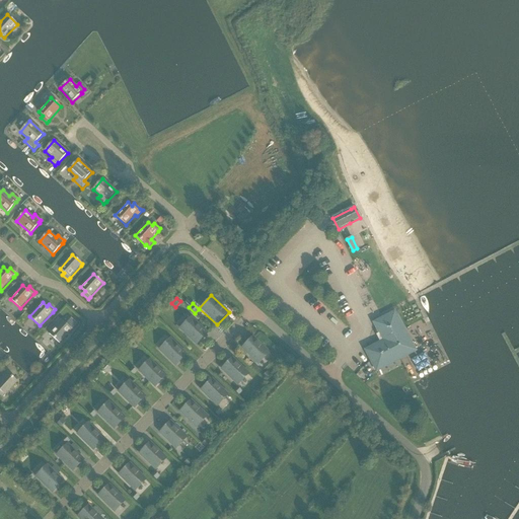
[(385,342),(367,351),(377,369),(400,357),(414,350),(394,314),(376,323),(385,342)]
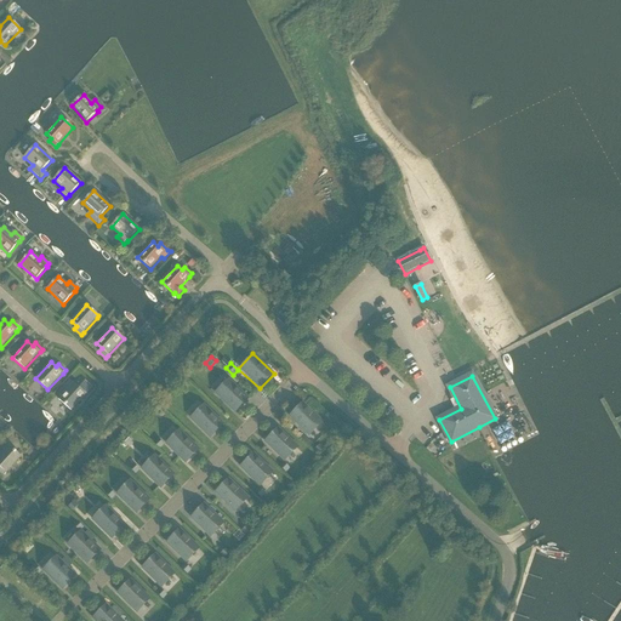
[(214,394),(234,414),(249,398),(228,379),(214,394)]
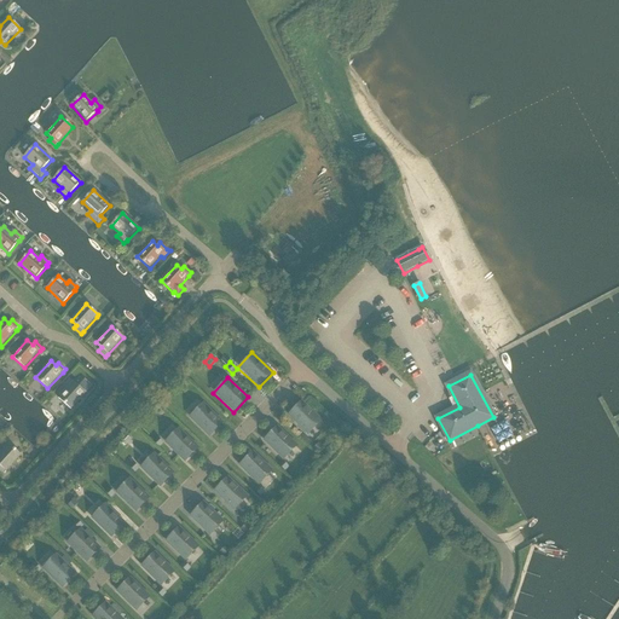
[(74,382),(58,399),(71,410),(92,387),(85,380),(79,387),(74,382)]
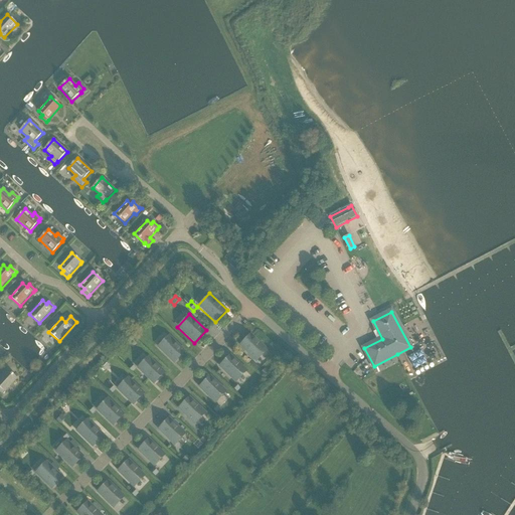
[(238,345),(255,362),(268,349),(250,333),(238,345)]
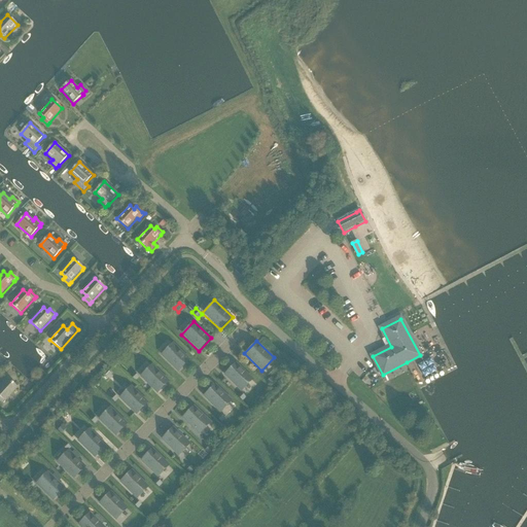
[(160,355),(177,373),(190,359),(172,343),(160,355)]
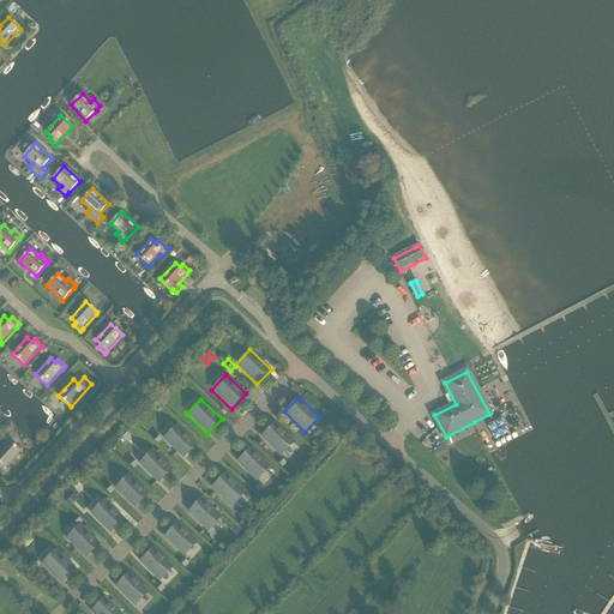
[(260,437),(281,457),(295,443),(275,422),(260,437)]
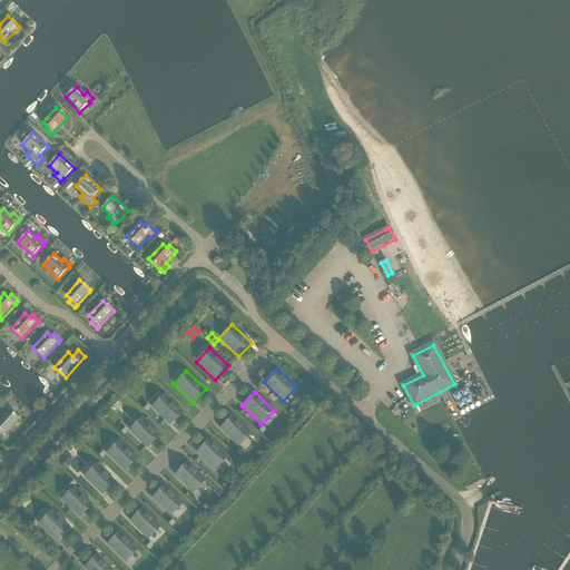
[(150,409),(169,426),(183,412),(164,394),(150,409)]
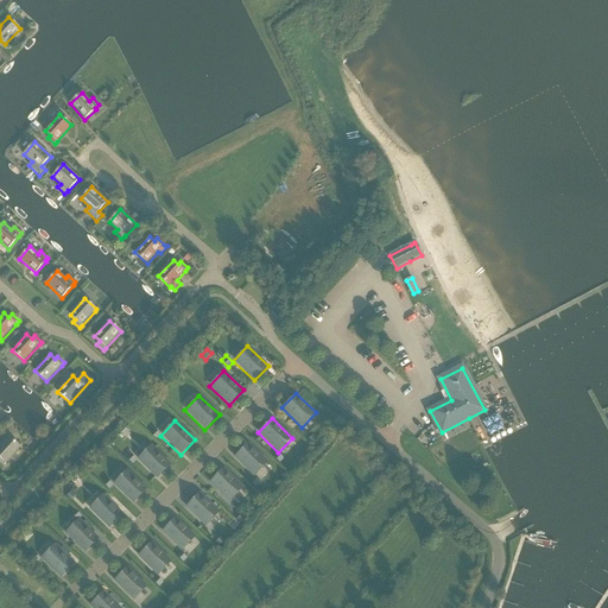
[(149,434),(156,439),(159,435),(153,429),(149,434)]
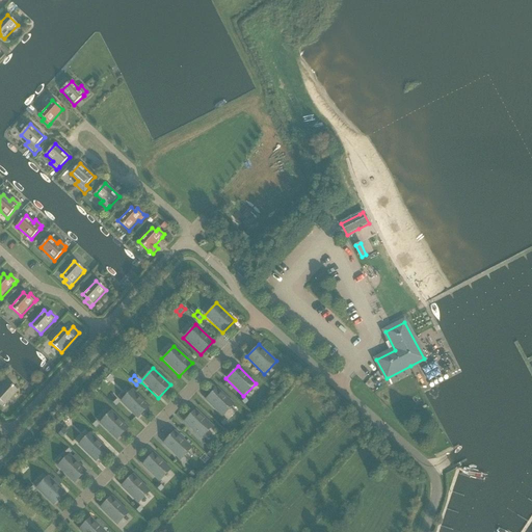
[(7,381),(0,390),(0,405),(3,408),(5,405),(19,392),(7,381)]
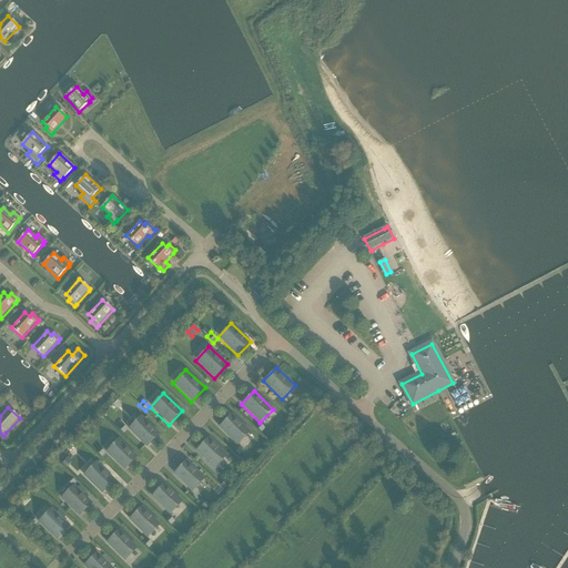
[(217,427),(237,446),(251,432),(231,414),(217,427)]
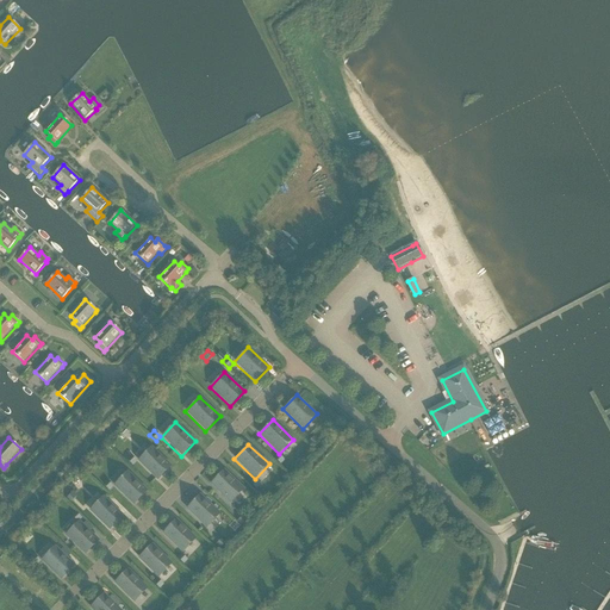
[(331,454),(347,467),(354,459),(340,446),(331,454)]
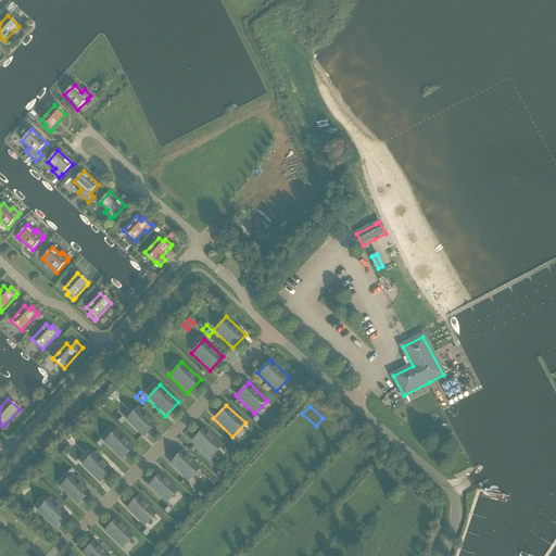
[(125,420),(143,439),(156,425),(138,407),(125,420)]
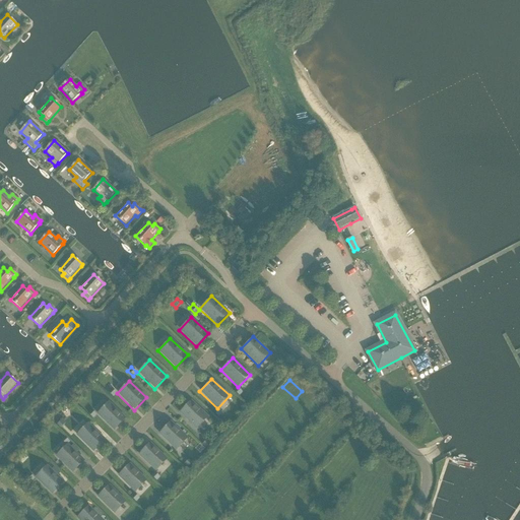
[(234,390),(239,396),(242,392),(237,387),(234,390)]
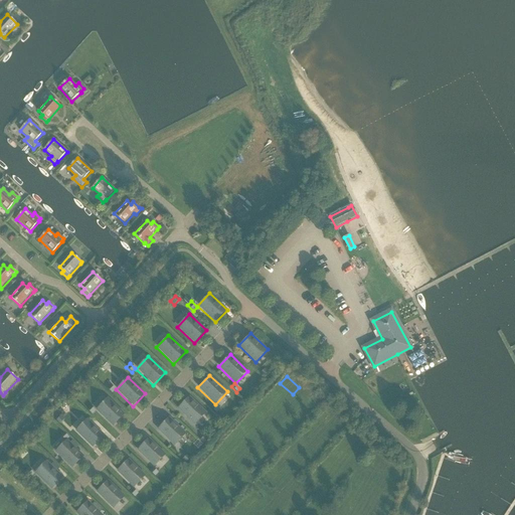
[(106,388),(112,393),(115,389),(110,384),(106,388)]
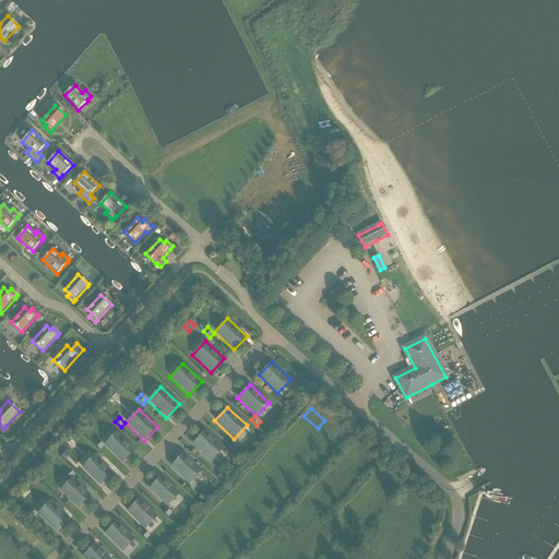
[(192,443),(211,462),(224,448),(205,430),(192,443)]
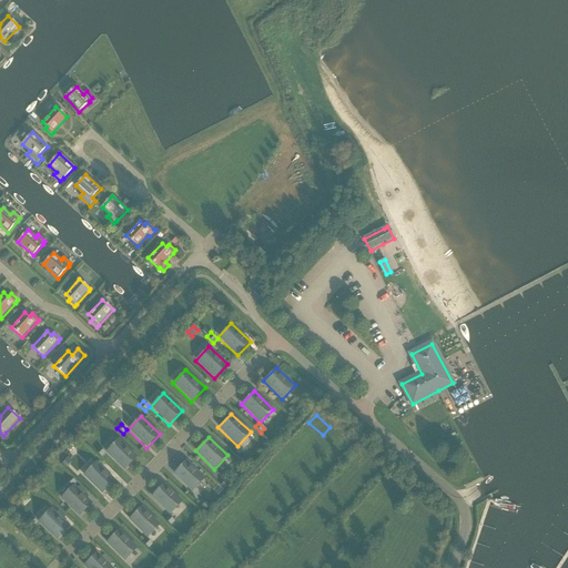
[(105,453),(124,470),(138,457),(119,438),(105,453)]
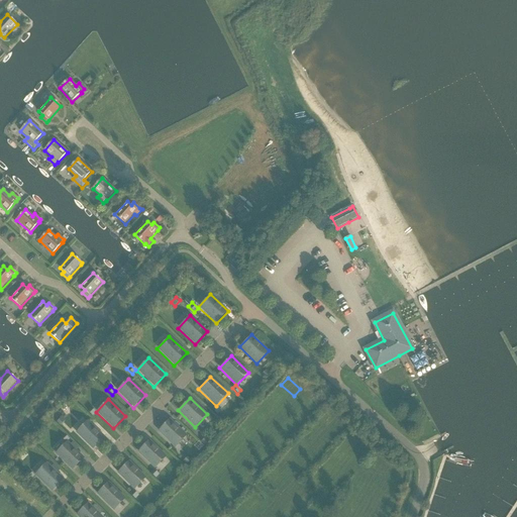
[(211,409),(217,414),(220,411),(215,406),(211,409)]
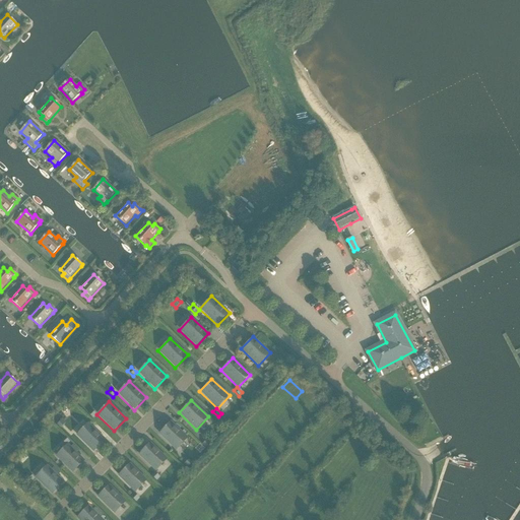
[(87,413),(92,418),(96,414),(90,409),(87,413)]
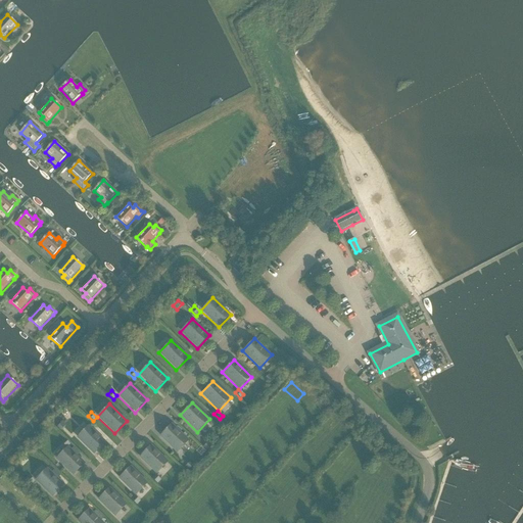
[(56,427),(59,431),(65,426),(61,422),(56,427)]
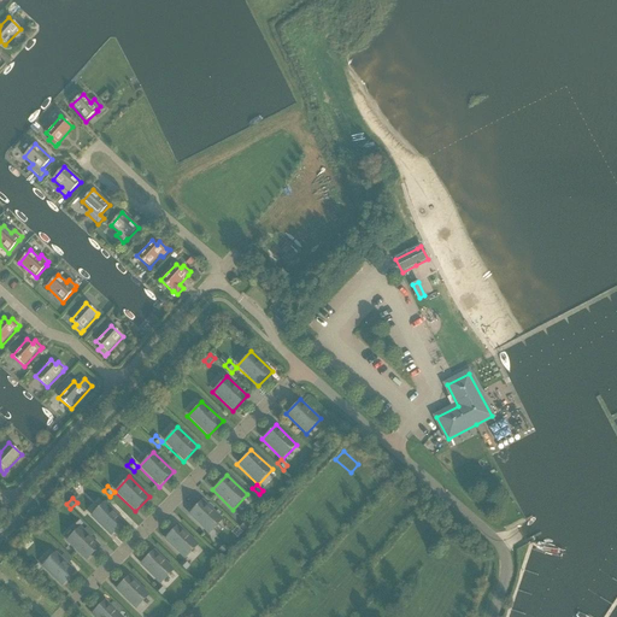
[(188,515),(209,535),(223,519),(203,500),(188,515)]
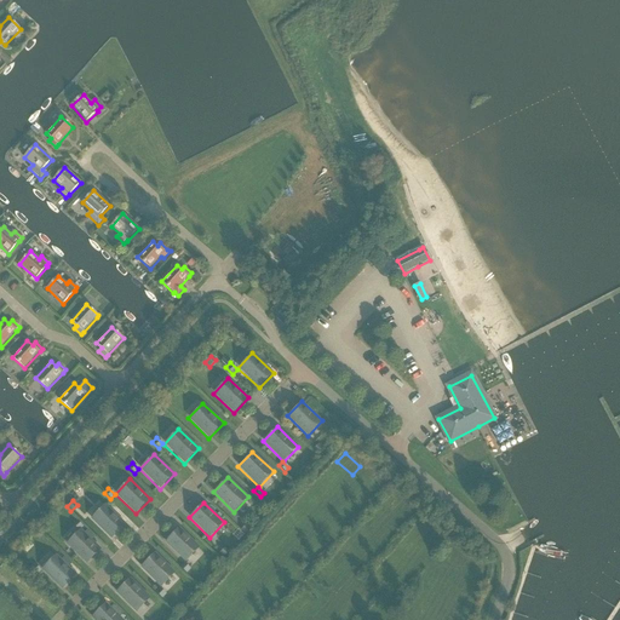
[(90,520),(112,539),(126,524),(104,504),(90,520)]
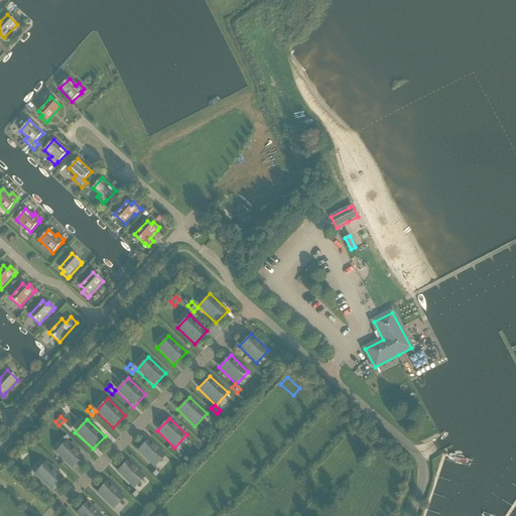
[(241,442),(248,435),(239,427),(232,434),(241,442)]
